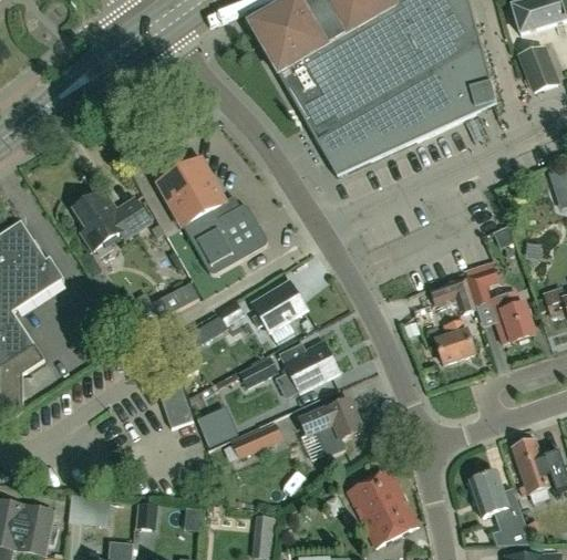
[(287,0),(249,22),(337,175),(476,111),(474,107),(486,103),(496,101),(491,82),(468,0),(287,0)]
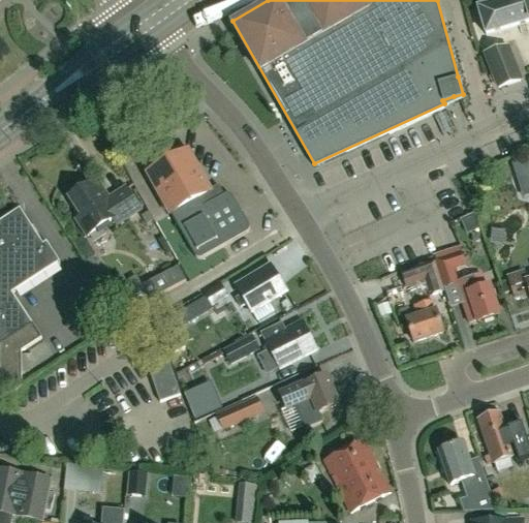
[(487,30),(528,17),(528,0),(488,0),(477,3),(487,30)]
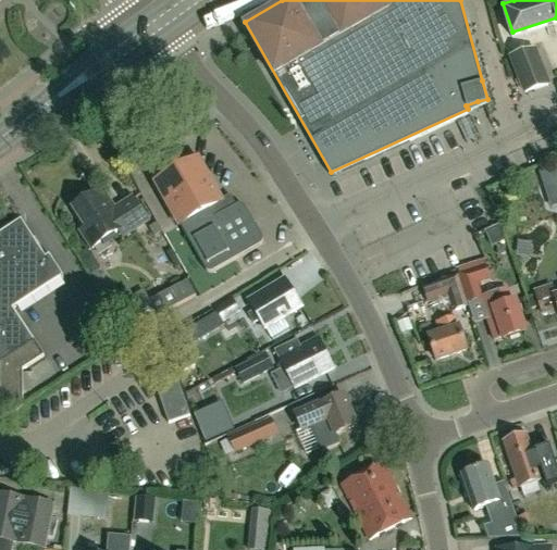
[(549,80),(535,44),(510,53),(524,90),(549,80)]
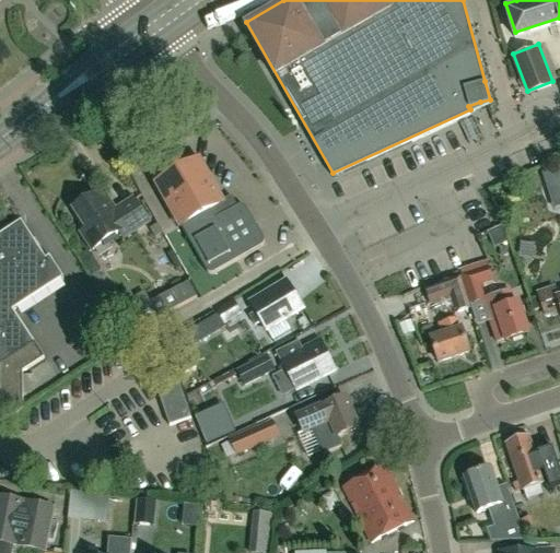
[(176,162),(158,180),(181,222),(187,218),(193,227),(191,228),(190,230),(189,231),(189,232),(189,233),(189,234),(189,235),(189,237),(207,267),(208,268),(210,269),(211,269),(213,269),(260,243),(261,242),(263,240),(263,239),(264,238),(264,237),(264,236),(264,235),(264,234),(263,233),(246,203),(245,202),(244,202),(242,201),(241,201),(240,201),(238,201),(236,202),(231,192),(221,198),(199,151),(176,162)]
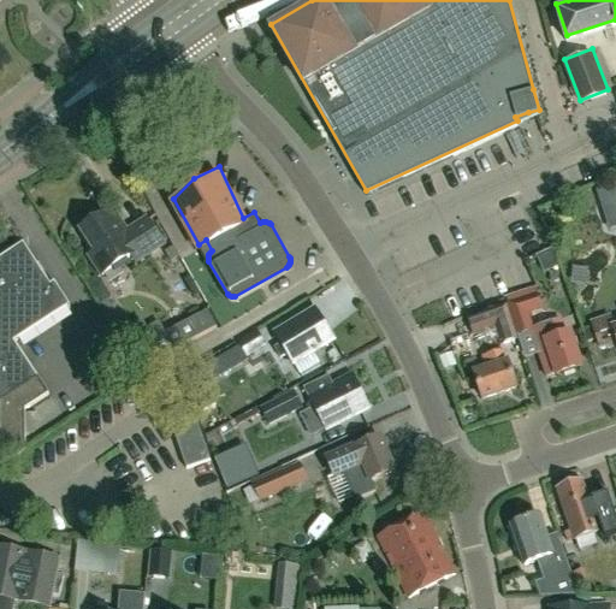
[(596,184),(602,204),(615,199),(615,182),(615,178),(596,184)]
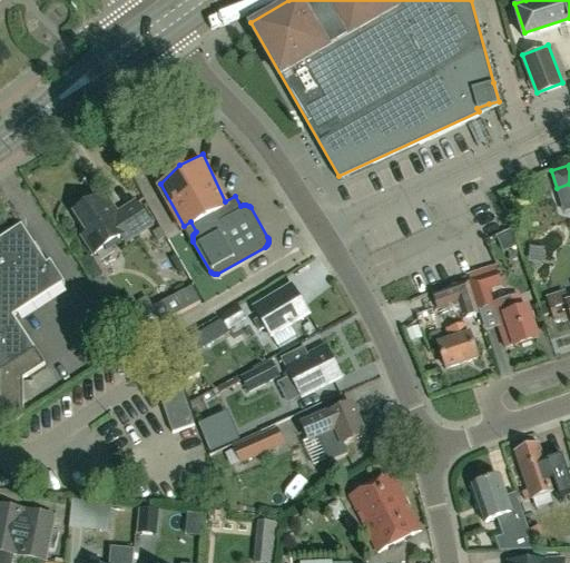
[(101,191),(75,208),(89,229),(84,233),(94,249),(121,231),(126,237),(150,221),(136,198),(115,211),(101,191)]
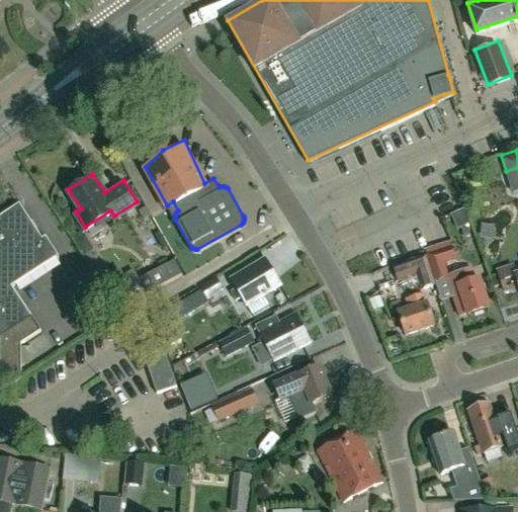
[(376,192),(391,190),(390,179),(374,181),(376,192)]
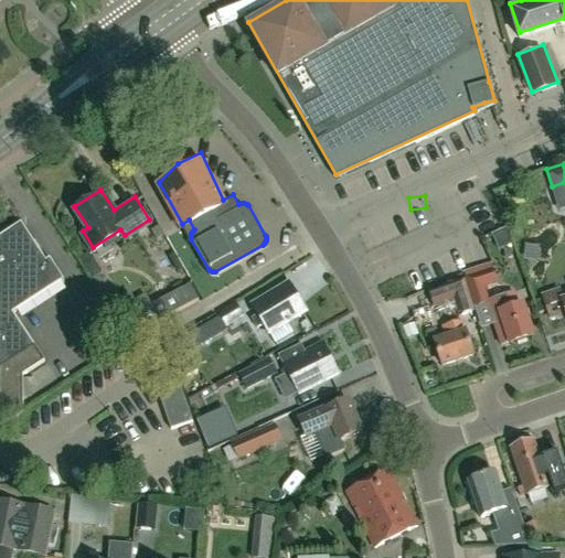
[(512,214),(496,218),(499,233),(516,228),(512,214)]
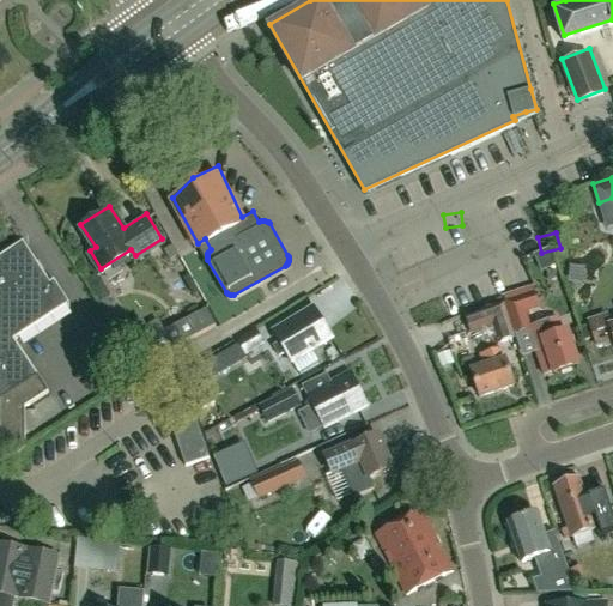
[(30,247),(23,237),(0,250),(0,455),(2,456),(24,442),(24,403),(48,387),(13,334),(70,298),(54,276),(48,279),(28,248),(30,247)]
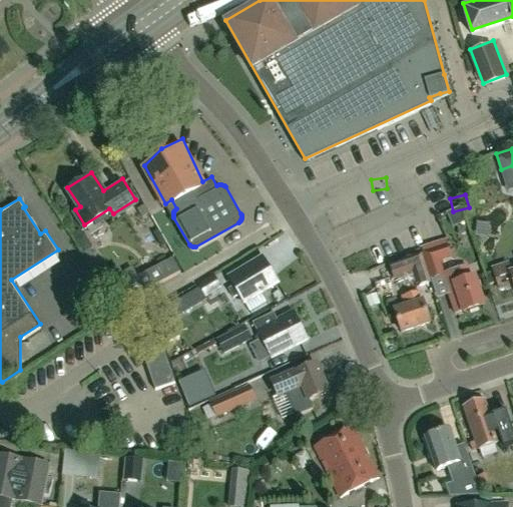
[(143,200),(136,204),(141,213),(148,209),(143,200)]
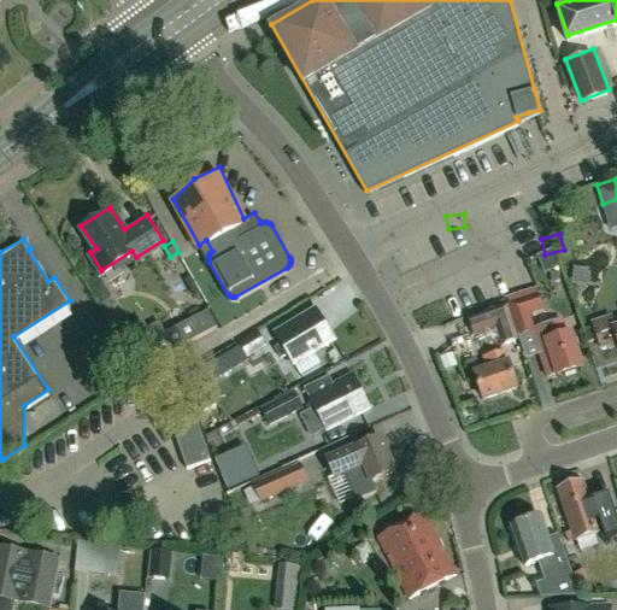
[(536,286),(506,295),(517,332),(533,327),(536,340),(547,371),(556,369),(556,371),(582,362),(571,328),(566,330),(562,315),(534,324),(529,309),(542,305),(536,286)]
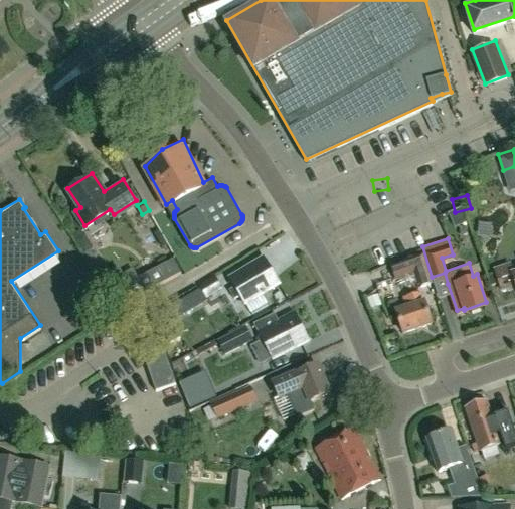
[(396,275),(412,270),(417,284),(432,280),(423,253),(392,263),(396,275)]
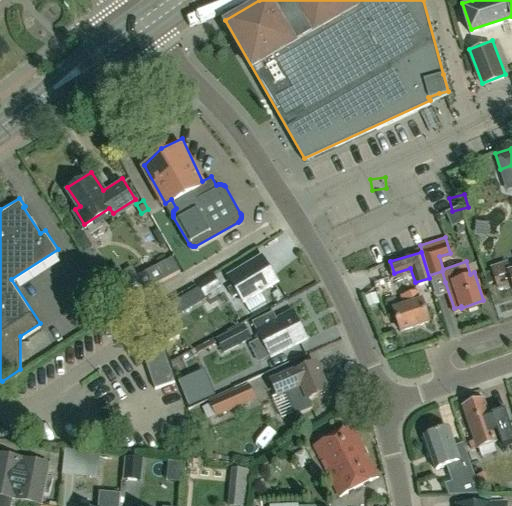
[(261,253),(228,273),(234,281),(227,285),(232,294),(239,290),(243,298),(276,278),(261,253)]
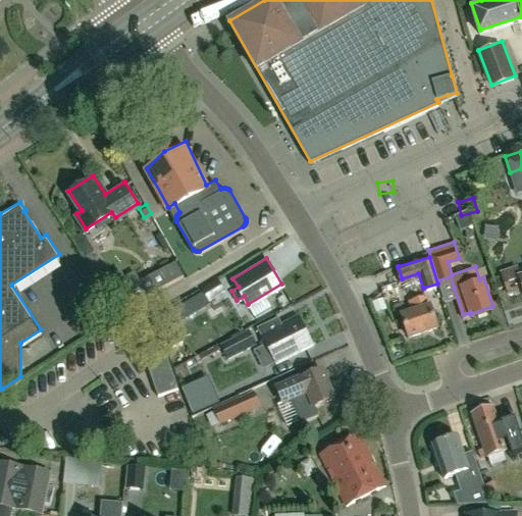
[(118,308),(183,273),(174,259),(128,284),(119,266),(101,276),(118,308)]
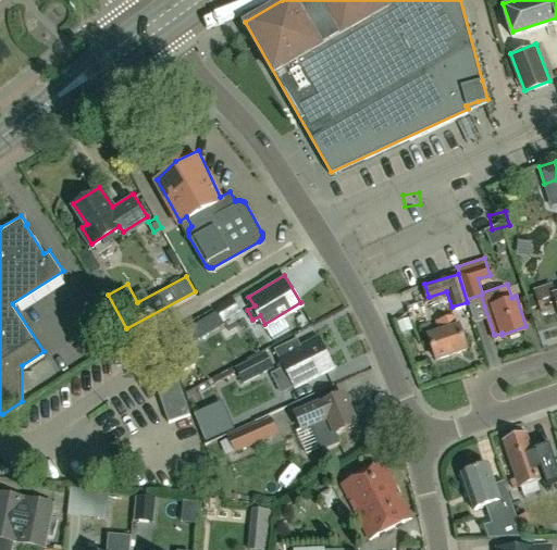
[(556,290),(555,291),(552,282),(535,287),(543,309),(556,304),(556,290)]
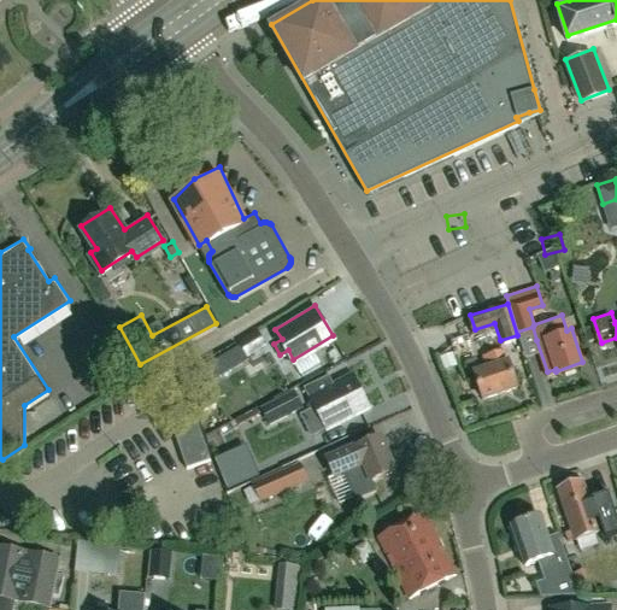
[(246,353),(266,341),(257,326),(238,338),(246,353)]
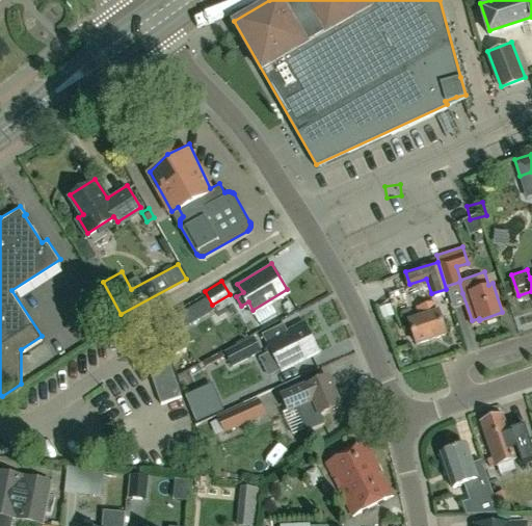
[(446,331),(439,309),(439,310),(434,298),(418,304),(421,314),(409,318),(417,340),(446,331)]
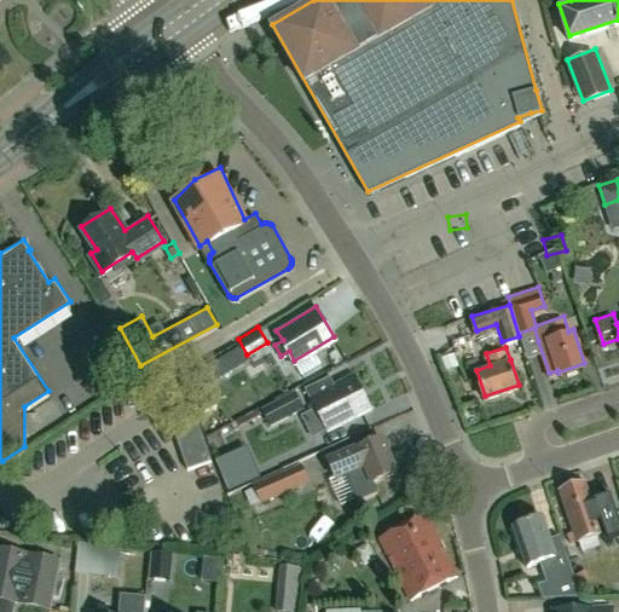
[(204,381),(196,367),(187,371),(195,386),(204,381)]
